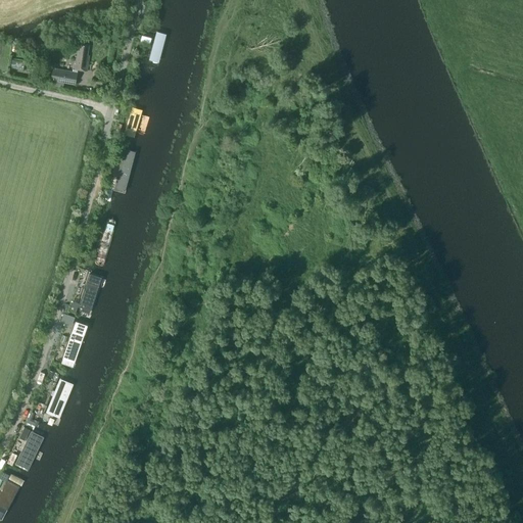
[(168,35),(156,32),(147,64),(158,67),(168,35)]
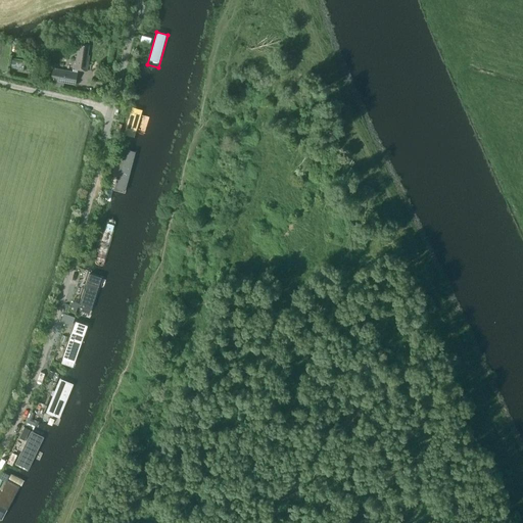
[(86,70),(89,55),(87,54),(88,45),(78,43),(76,56),(74,55),(73,68),(86,70)]
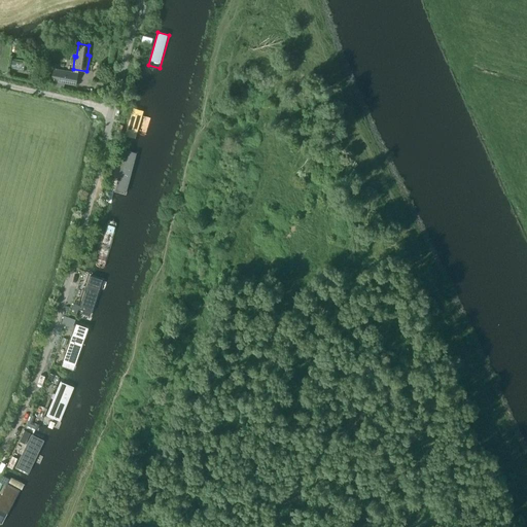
[(27,70),(29,62),(15,58),(13,67),(27,70)]
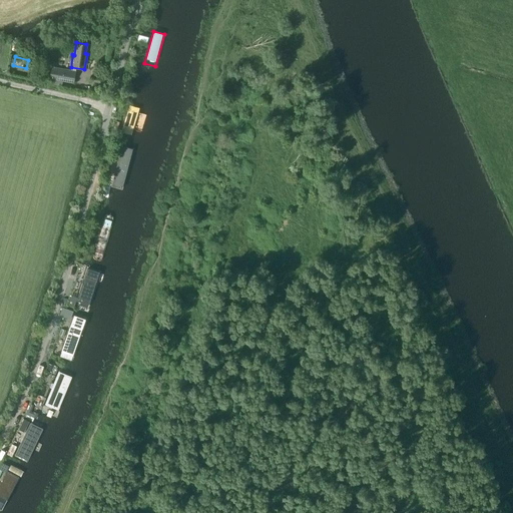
[(76,70),(52,66),(49,79),(74,83),(76,70)]
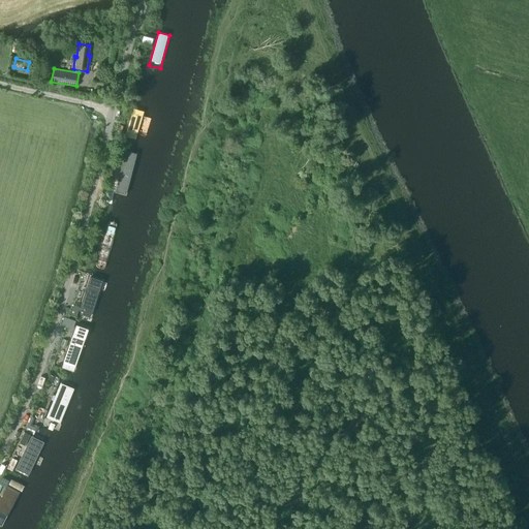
[(117,142),(114,153),(124,155),(127,145),(117,142)]
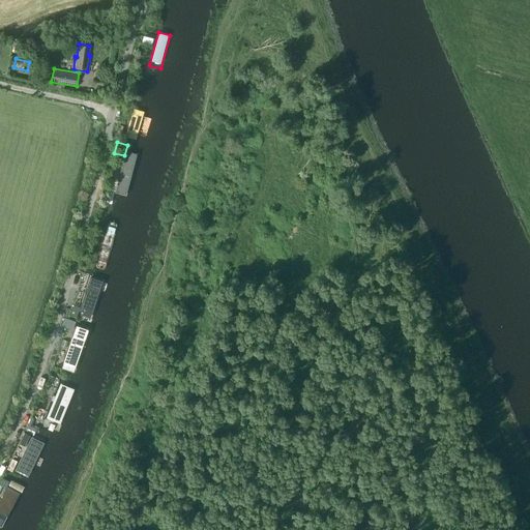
[(106,270),(120,222),(110,218),(95,267),(106,270)]
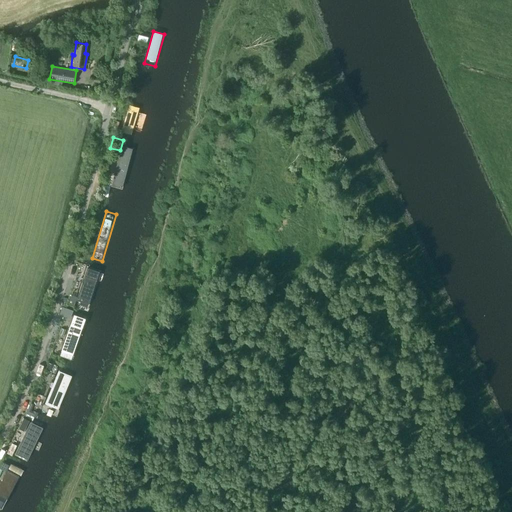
[(85,247),(91,249),(93,242),(87,240),(85,247)]
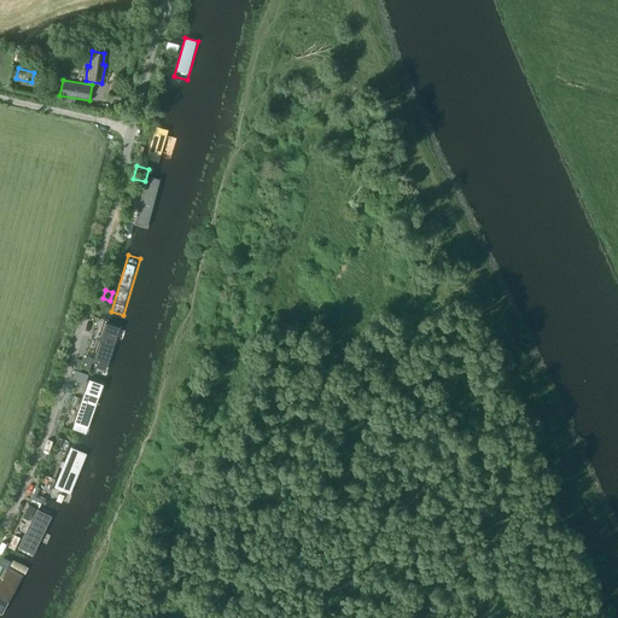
[(105,321),(92,365),(108,371),(122,327),(105,321)]
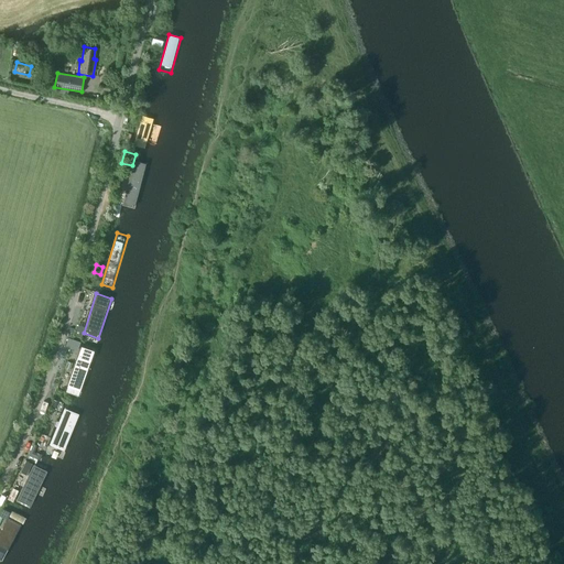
[(85,327),(77,325),(74,335),(82,337),(85,327)]
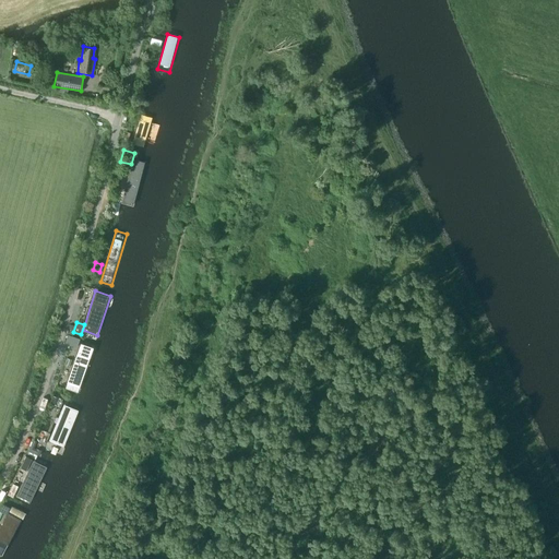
[(80,340),(73,336),(70,344),(78,347),(80,340)]
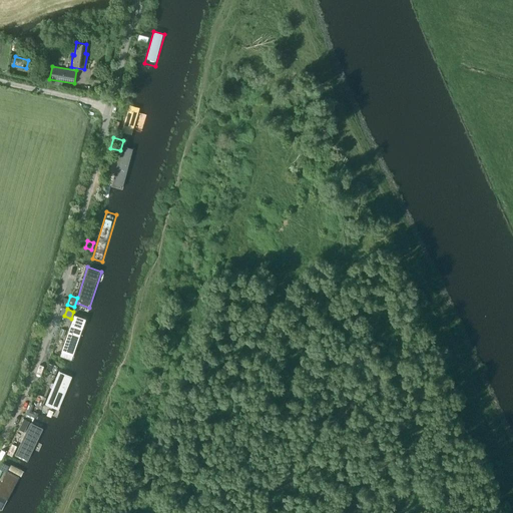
[(69,354),(84,318),(76,315),(62,351),(69,354)]
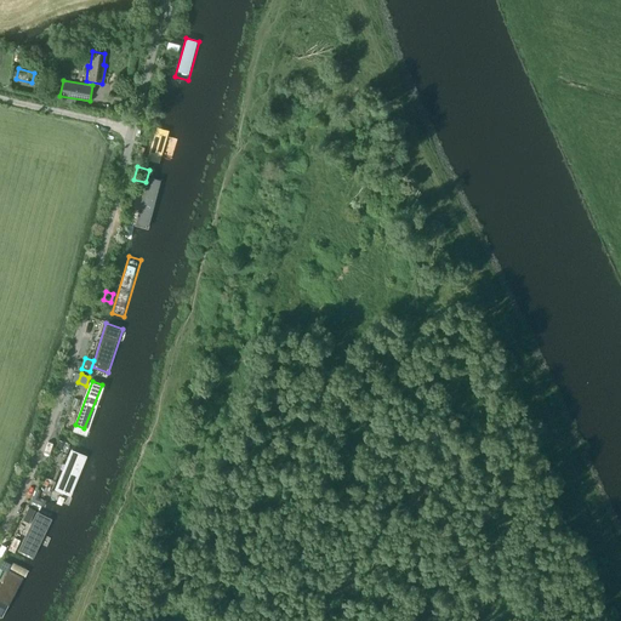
[(62,503),(86,444),(75,440),(52,500),(62,503)]
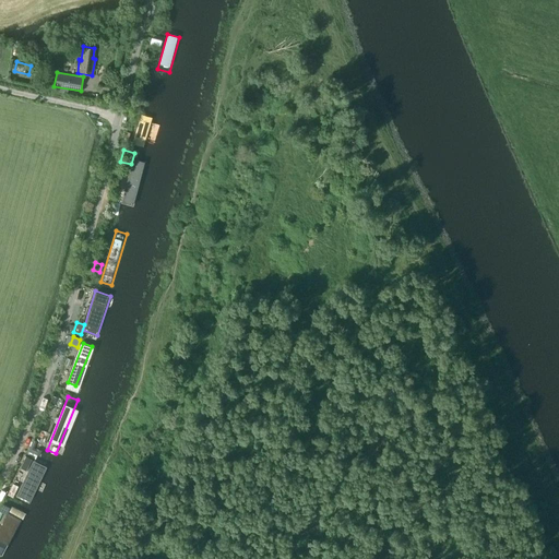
[(26,456),(21,468),(26,472),(32,460),(26,456)]
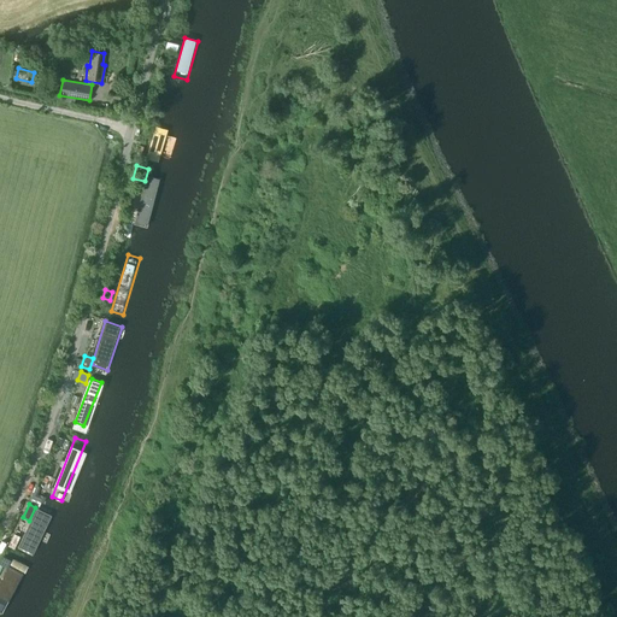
[(18,546),(34,554),(53,516),(36,507),(18,546)]
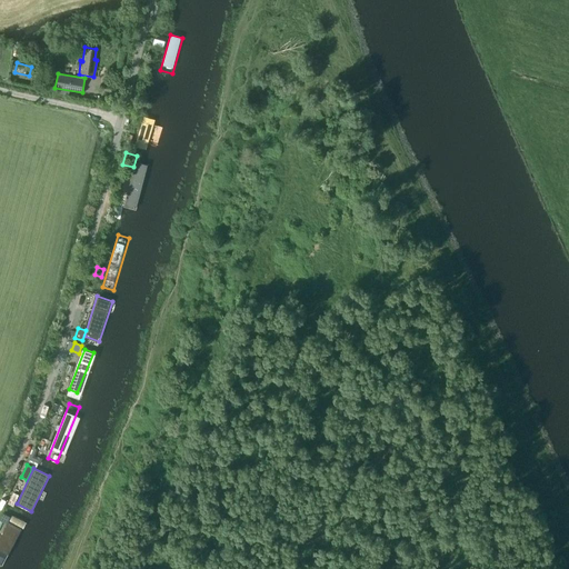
[(0,539),(0,563),(26,518),(15,512),(0,539)]
